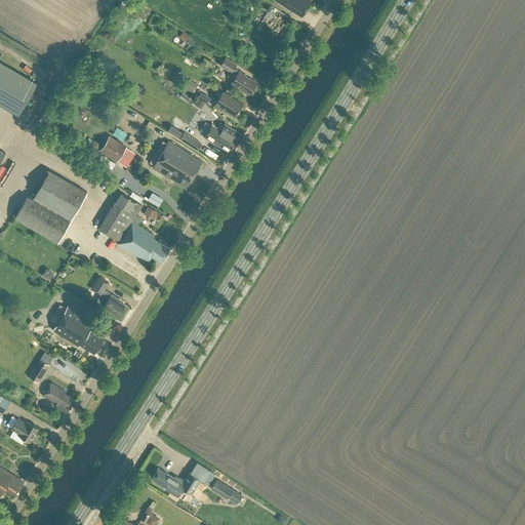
[(275,0),(301,16),(311,0),(310,0),(275,0)]
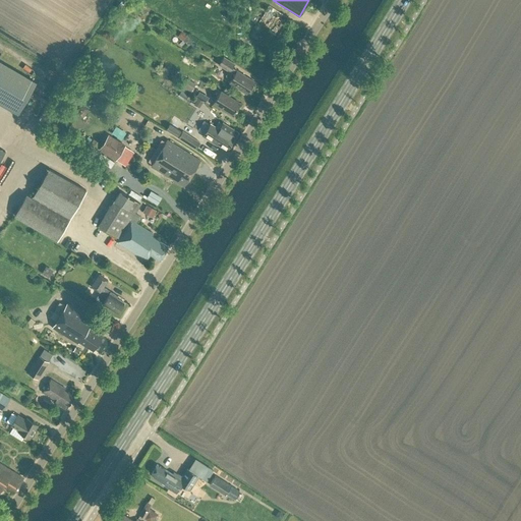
[(187,34),(183,39),(188,44),(193,40),(187,34)]
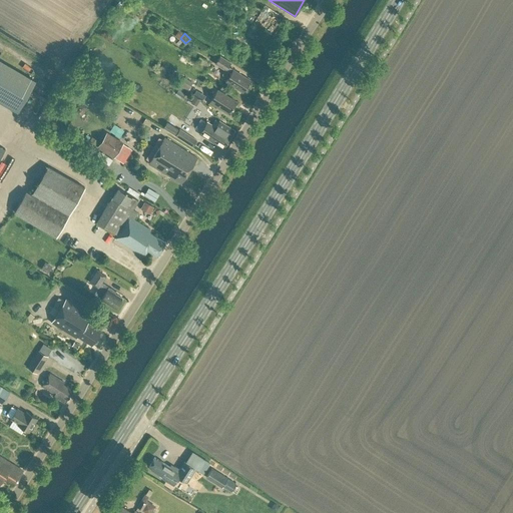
[(232,69),(227,66),(229,62),(219,55),(214,63),(225,69),(222,73),(227,76),(225,81),(242,91),(249,79),(232,69)]
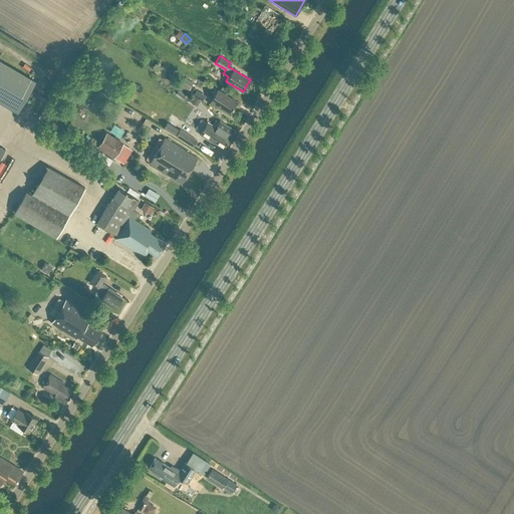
[(191,71),(194,66),(184,59),(180,64),(191,71)]
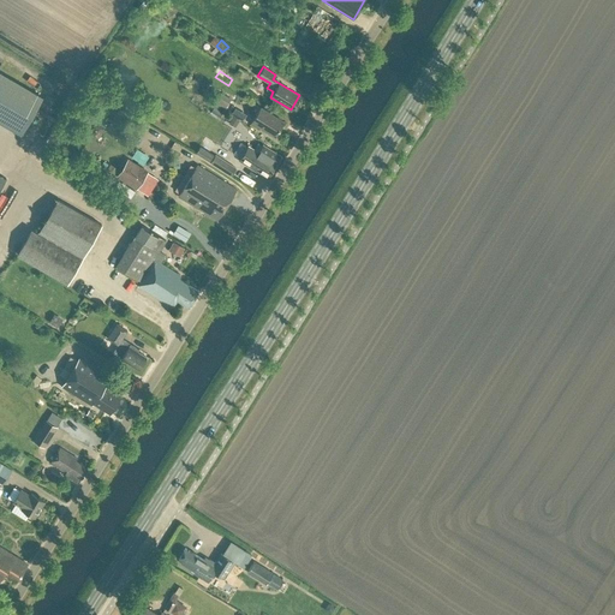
[(7,89),(15,75),(9,72),(1,85),(7,89)]
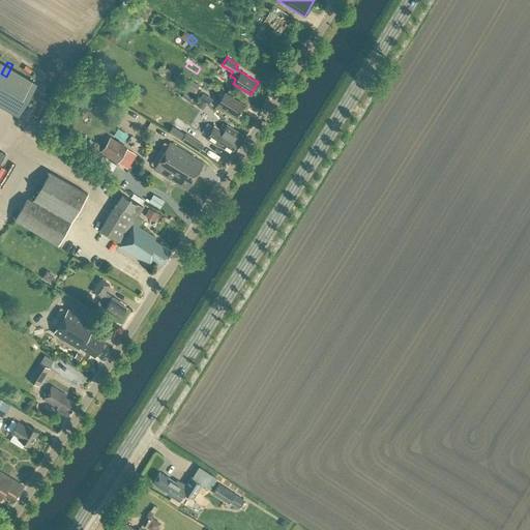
[(219,77),(204,65),(200,72),(215,83),(219,77)]
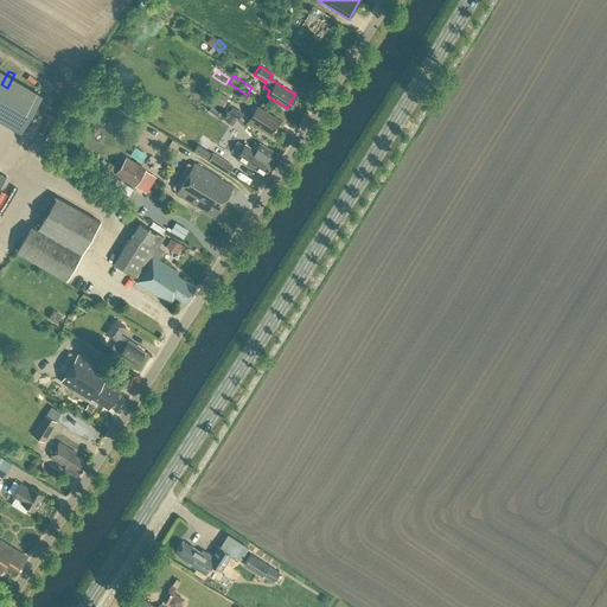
[(16,76),(7,88),(19,97),(29,87),(16,76)]
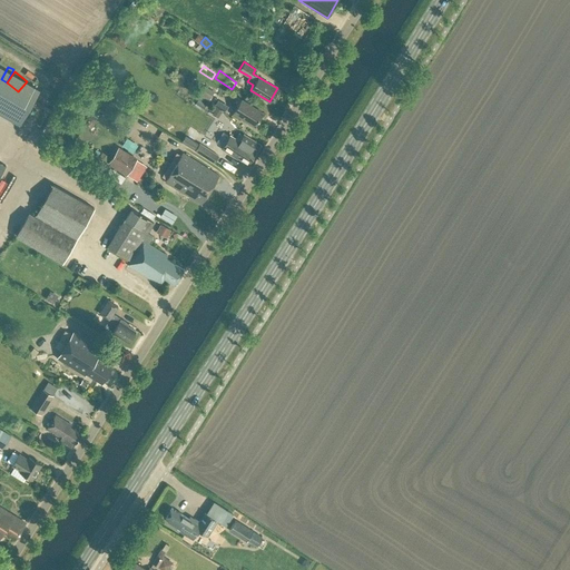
[(200,95),(209,99),(215,90),(206,85),(200,95)]
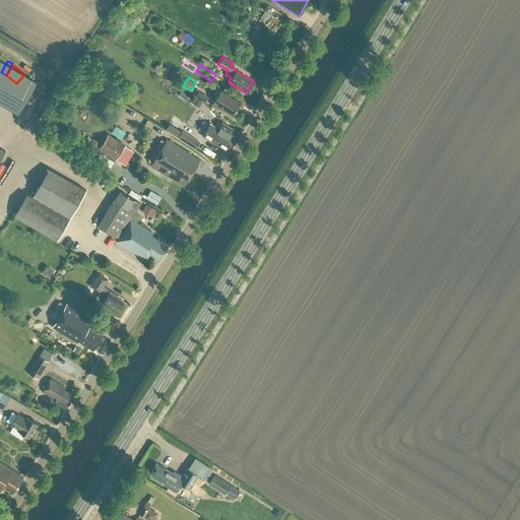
[(205,100),(208,95),(199,89),(196,94),(205,100)]
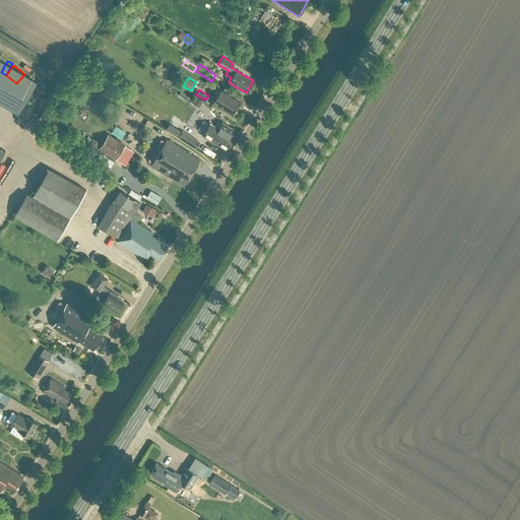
[(232,115),(240,103),(219,90),(211,105),(218,109),(219,107),(232,115)]
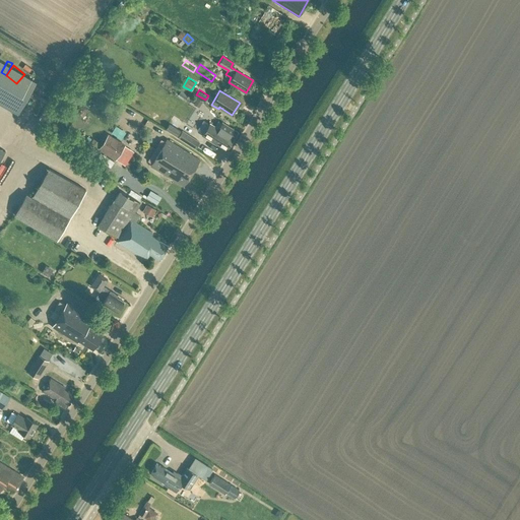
[(197,99),(193,105),(198,108),(202,103),(197,99)]
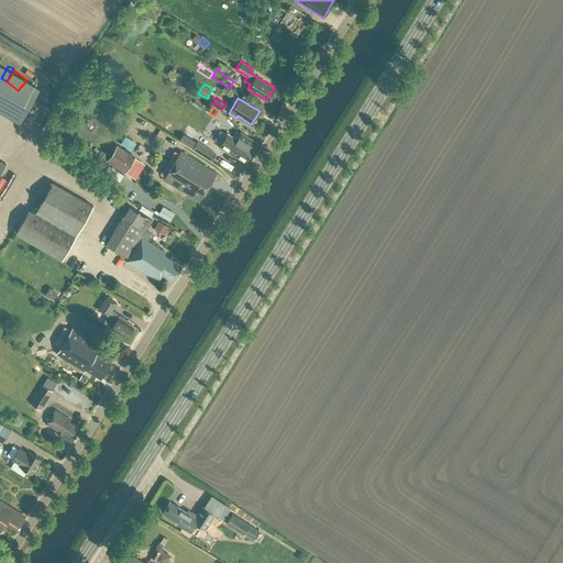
[(123,125),(130,116),(118,108),(111,119),(123,125)]
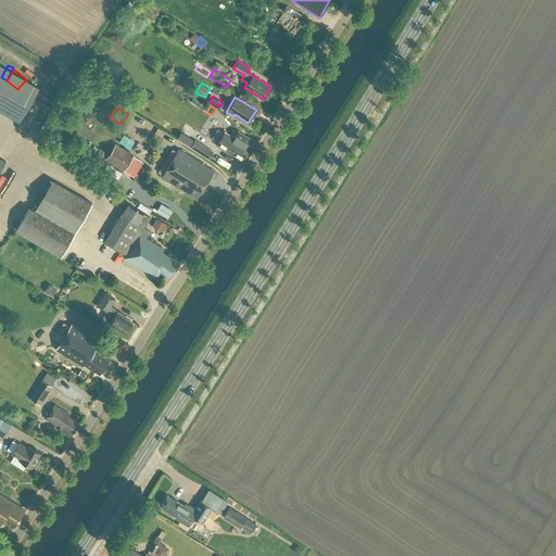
[(215,113),(232,123),(236,117),(218,108),(215,113)]
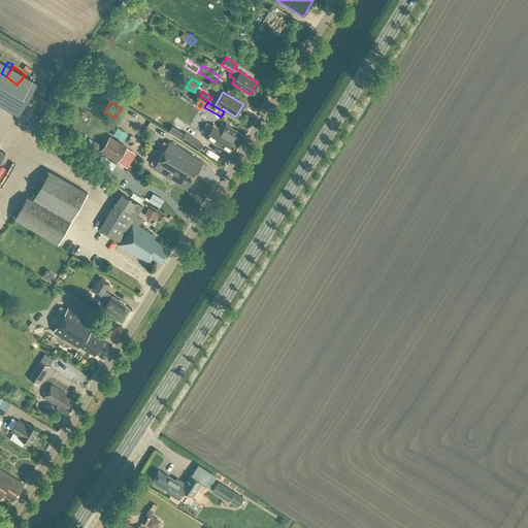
[(186,130),(189,123),(177,119),(174,126),(186,130)]
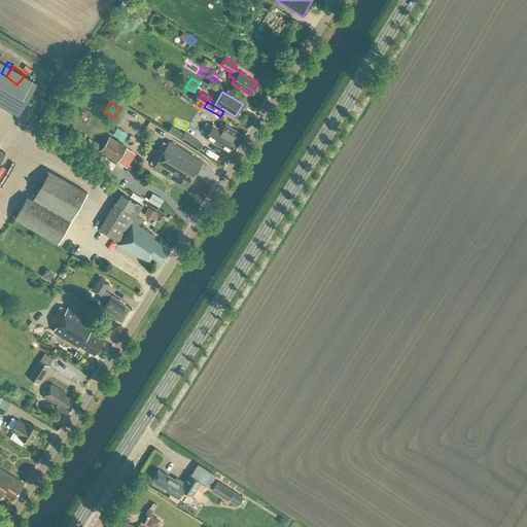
[(240,133),(224,124),(221,130),(212,125),(205,137),(216,144),(216,143),(230,151),(237,140),(236,139),(240,133)]
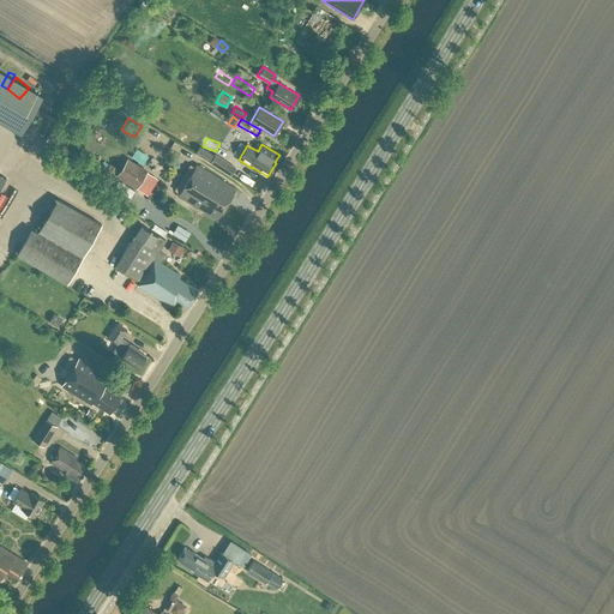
[(232,176),(236,168),(209,151),(204,160),(232,176)]
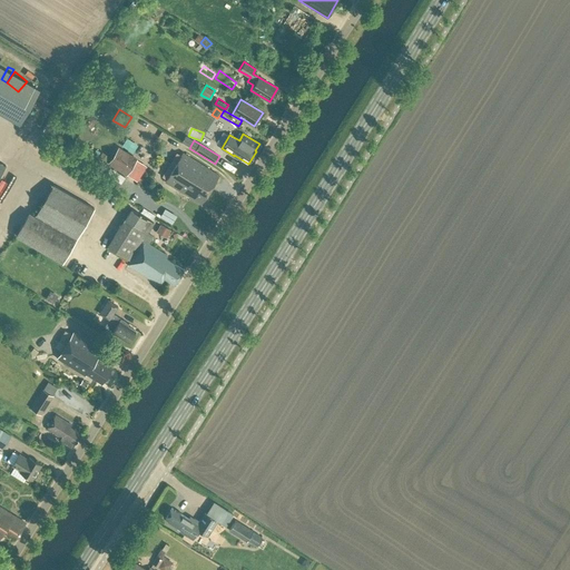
[(125,177),(137,159),(118,147),(106,165),(125,177)]
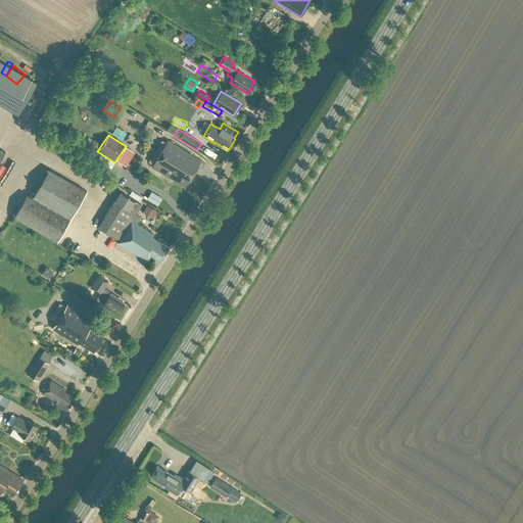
[(94,139),(90,145),(96,149),(100,143),(94,139)]
